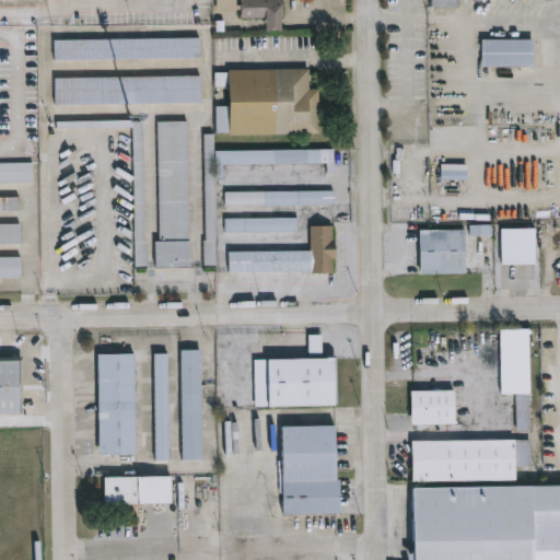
[(240,0),(240,12),(218,12),(218,0),(240,0)]
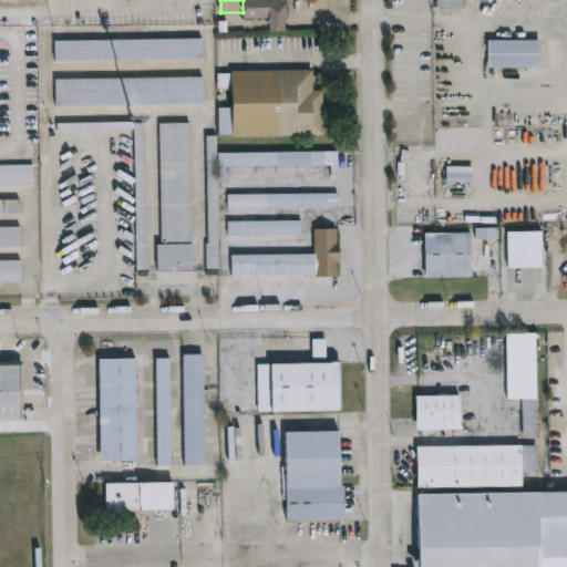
[(272,31),(272,19),(246,19),(246,0),(289,0),(289,31),(272,31)]
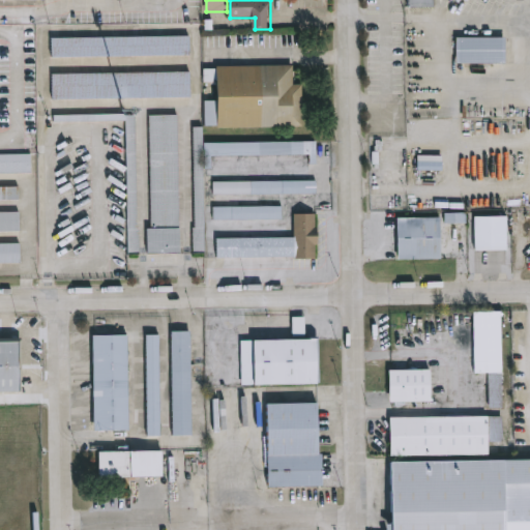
[(406,8),(406,0),(432,0),(432,8),(406,8)]
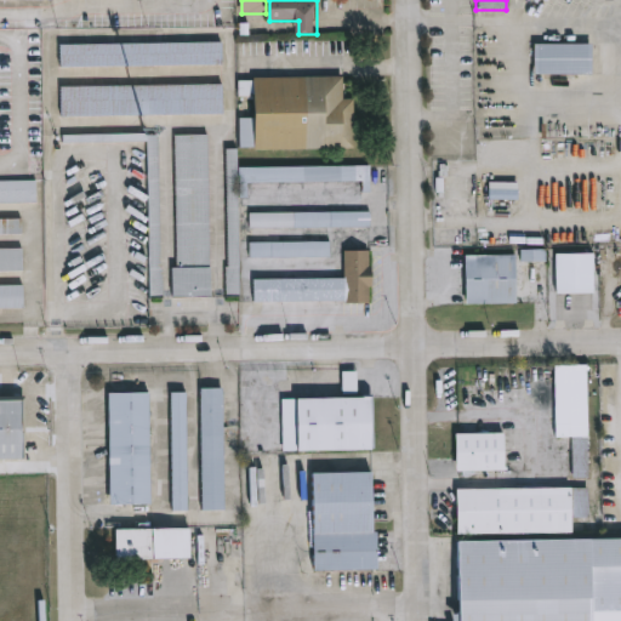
[(223,44),(224,66),(62,67),(62,45),(223,44)]
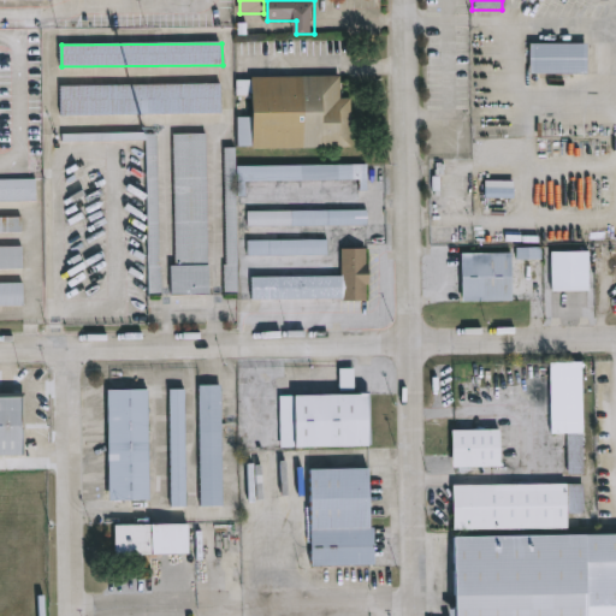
[(528,75),(528,45),(585,45),(585,75),(528,75)]
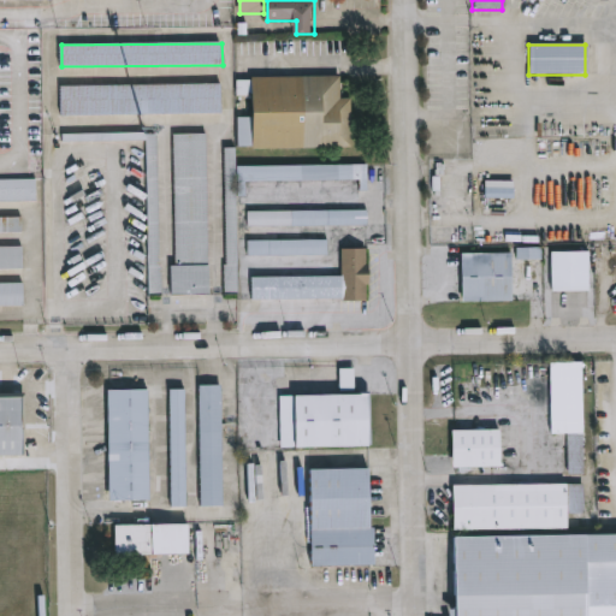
[(354,148),(241,150),(241,118),(255,118),(255,96),(248,96),(247,78),(343,77),(343,100),(354,100),(354,148)]
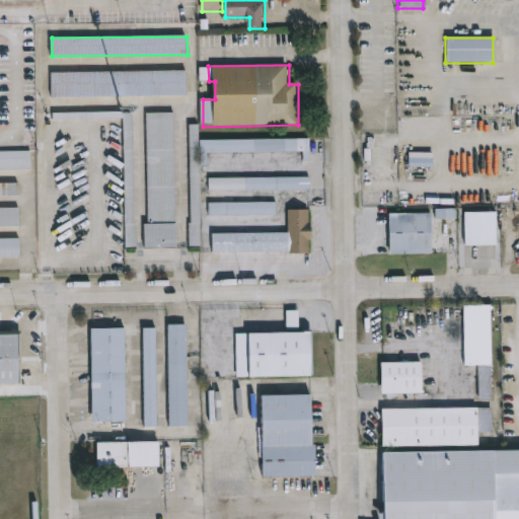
[(53,98),(53,73),(188,72),(188,96),(53,98)]
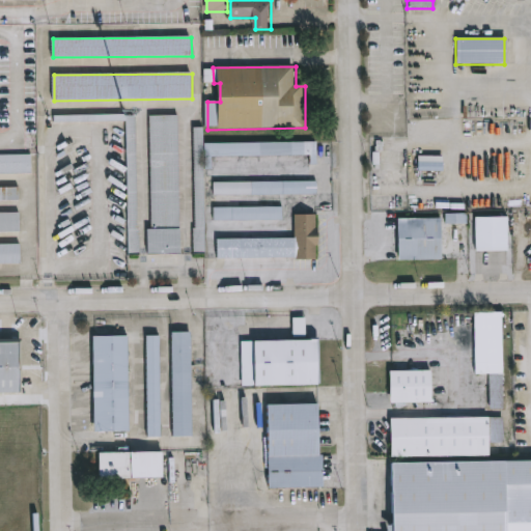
[(127,120),(129,253),(138,253),(136,114),(55,115),(56,121),(127,120)]
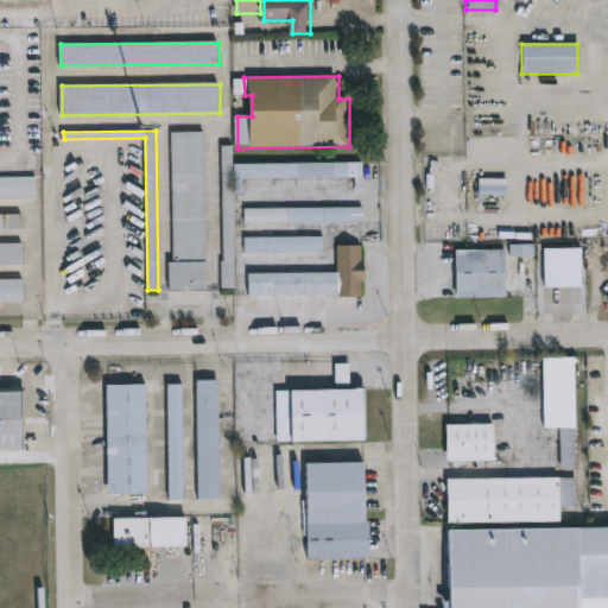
[(173,291),(173,133),(206,133),(206,291),(173,291)]
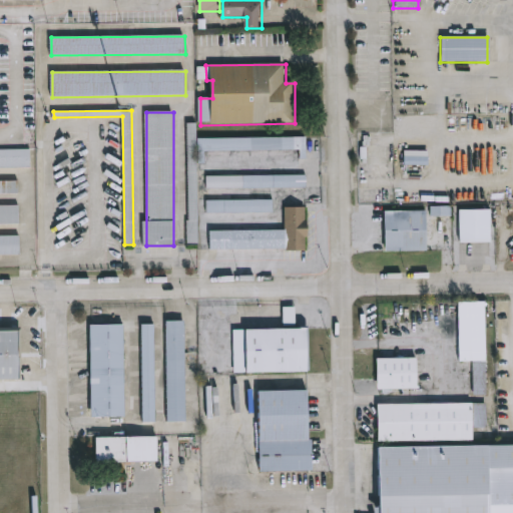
[(308,138),(308,151),(206,153),(206,163),(198,164),(199,245),(189,246),(188,125),(197,125),(197,139),(308,138)]
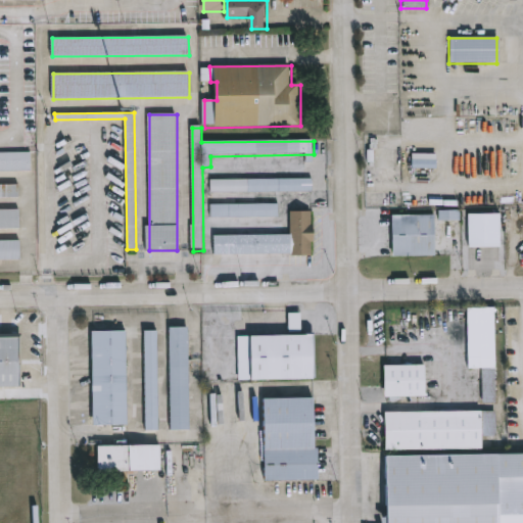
[(0,151),(30,151),(31,170),(0,170),(0,151)]
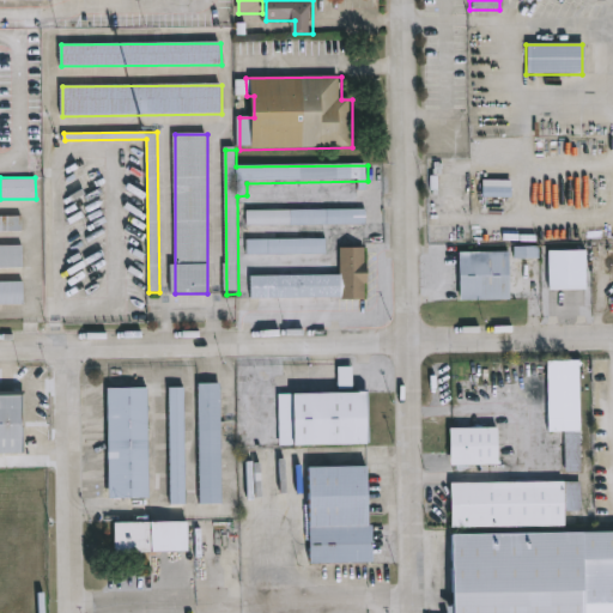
[(480,199),(480,181),(510,181),(510,199),(480,199)]
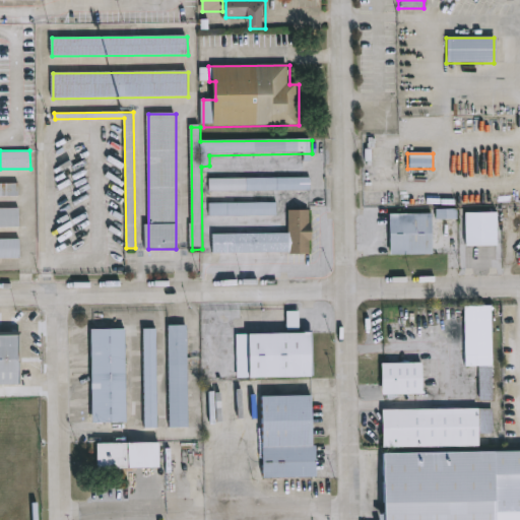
[(312,179),(312,192),(210,192),(210,179),(312,179)]
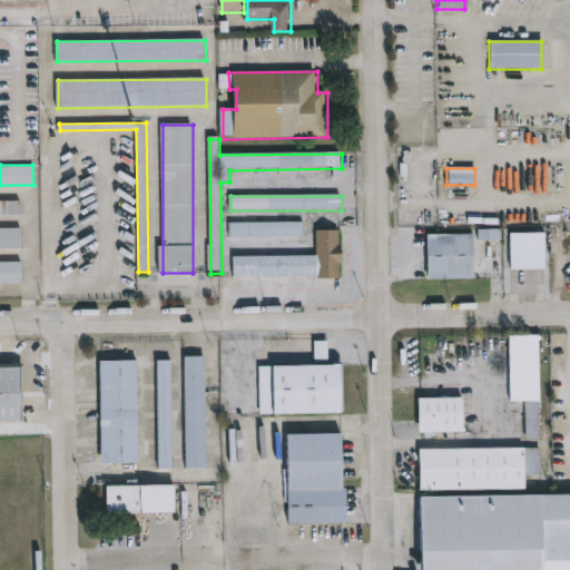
[(0,203),(20,203),(21,217),(0,217),(0,203)]
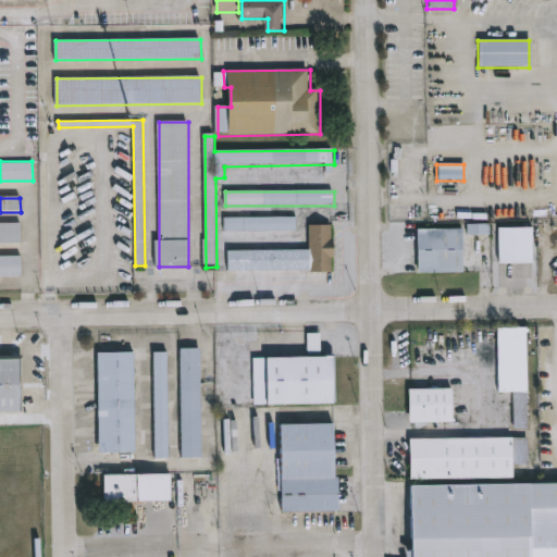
[(225,218),(298,218),(298,232),(225,232),(225,218)]
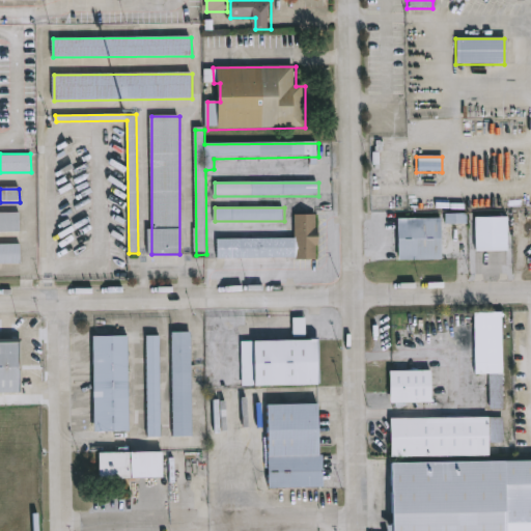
[(467,213),(445,214),(445,224),(467,223),(467,213)]
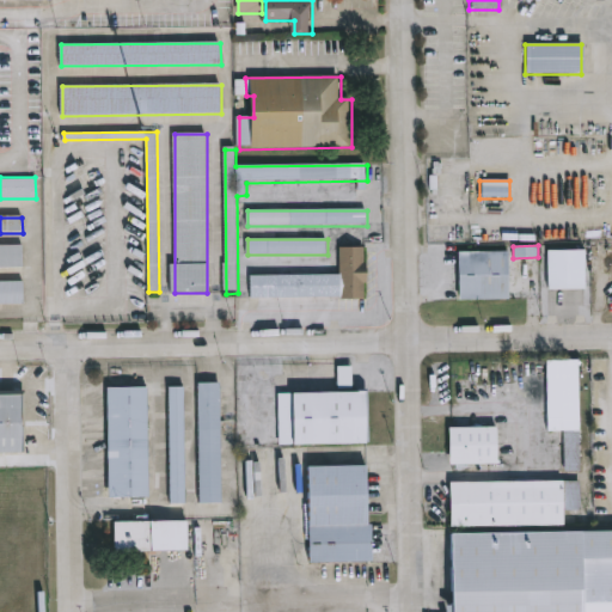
[(0,246),(24,246),(24,269),(0,269),(0,246)]
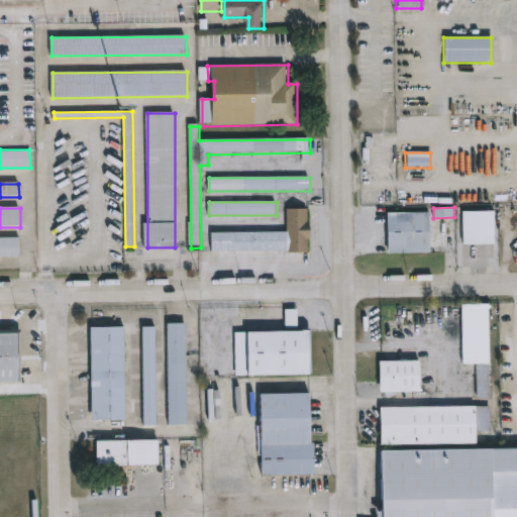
[(289,209),(310,209),(310,251),(213,251),(213,233),(289,232),(289,209)]
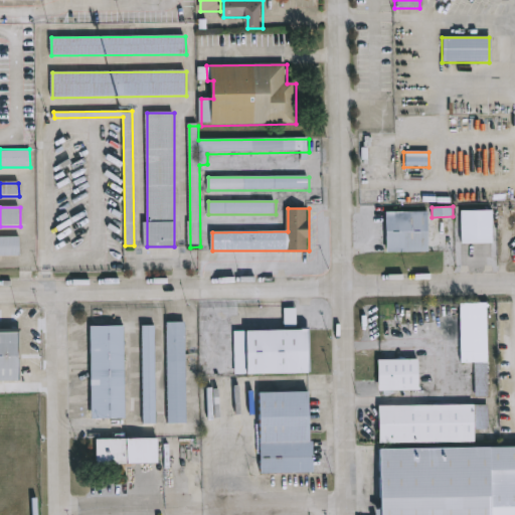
[(491,211),(491,243),(459,243),(459,211),(491,211)]
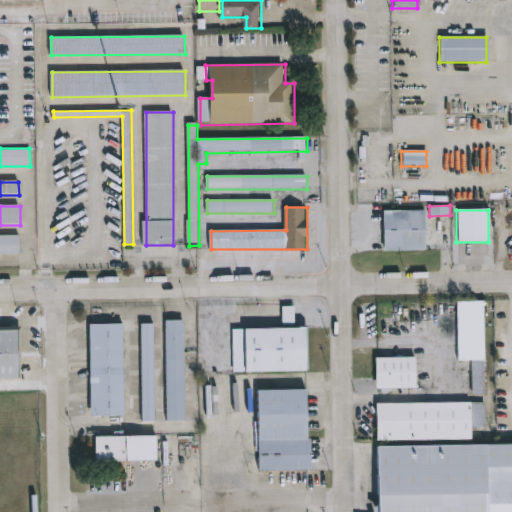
[(423,211),(423,251),(382,251),(382,211),(423,211)]
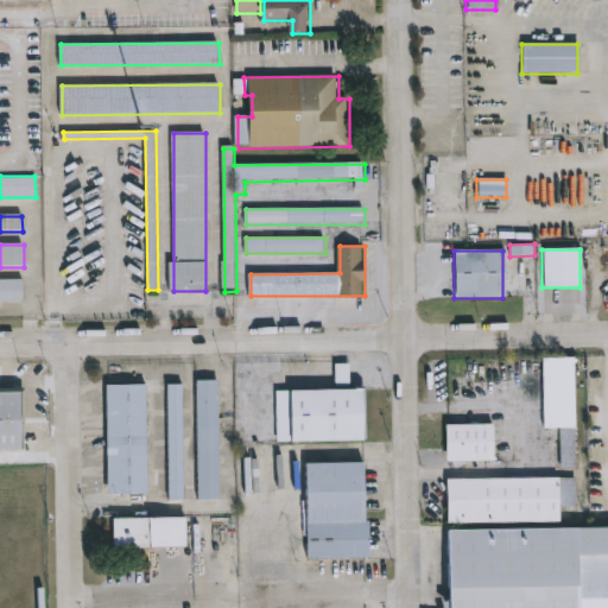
[(0,303),(0,282),(24,282),(24,303),(0,303)]
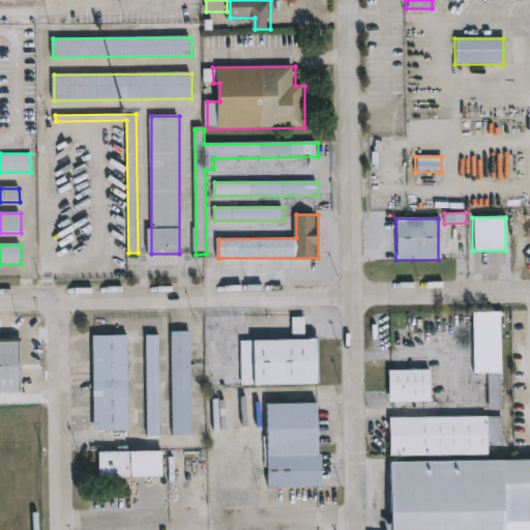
[(503,408),(491,408),(491,374),(476,374),(475,312),(503,312),(503,408)]
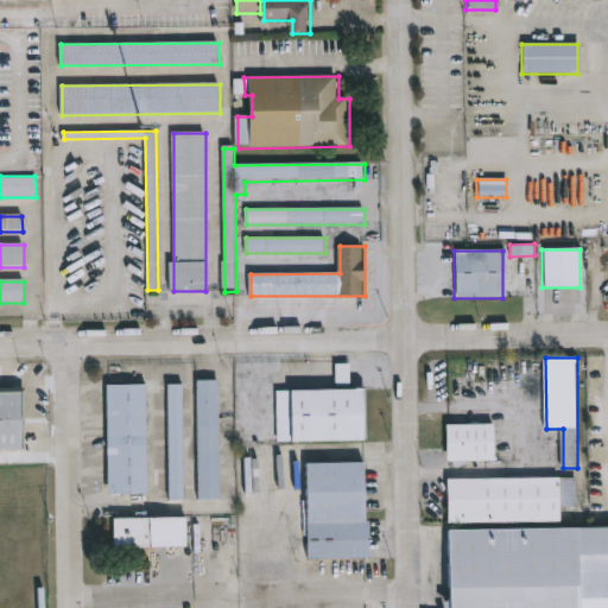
[(349,363),(335,363),(336,384),(350,384),(349,363)]
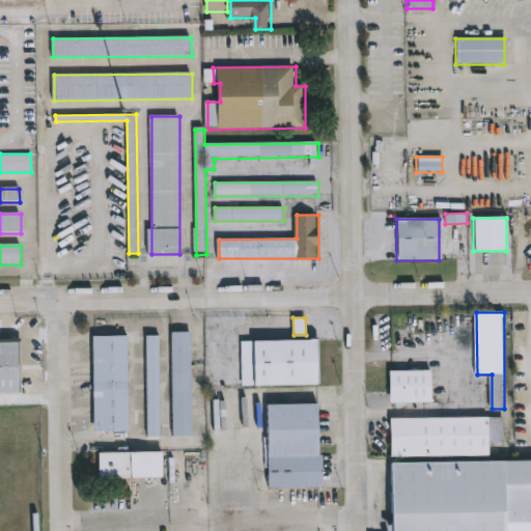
[(174,333),(193,333),(193,437),(174,437),(174,333)]
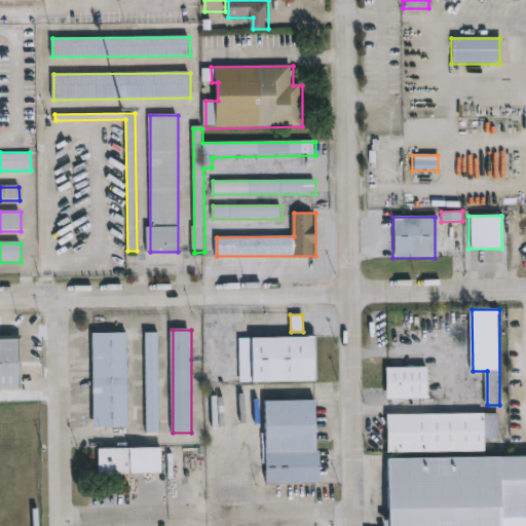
[(147,333),(160,333),(160,434),(147,434),(147,333)]
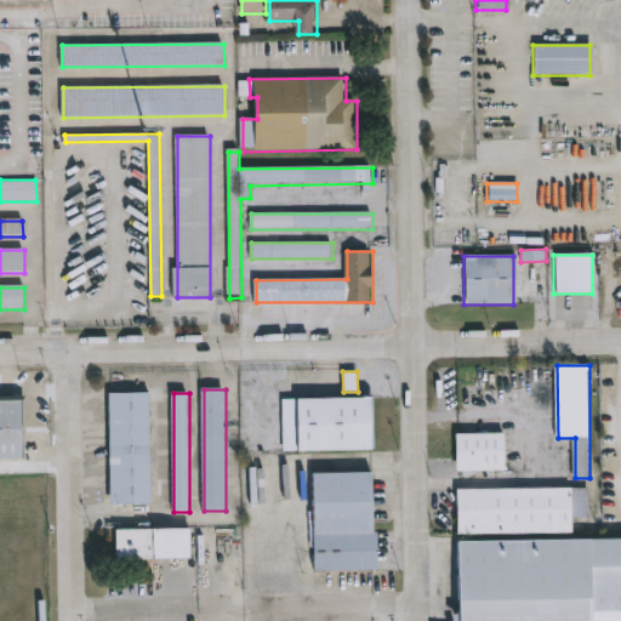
[(152,505),(112,505),(110,394),(152,394),(152,505)]
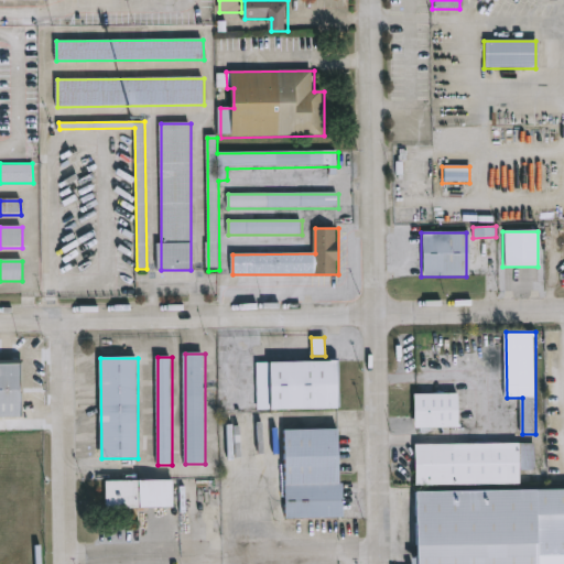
[(340,410),(258,410),(258,362),(339,361),(340,410)]
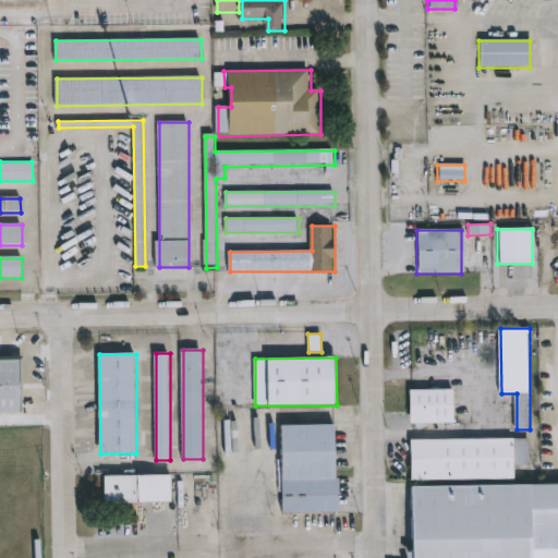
[(23,413),(0,413),(0,359),(22,359),(23,413)]
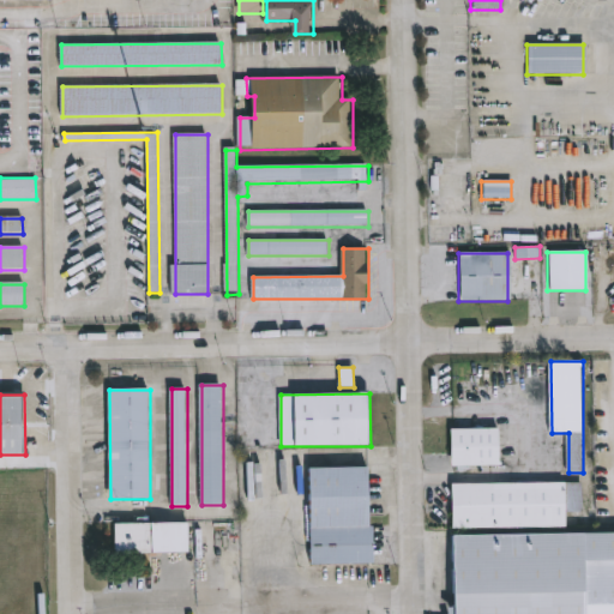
[(500,465),(455,465),(455,429),(500,428),(500,465)]
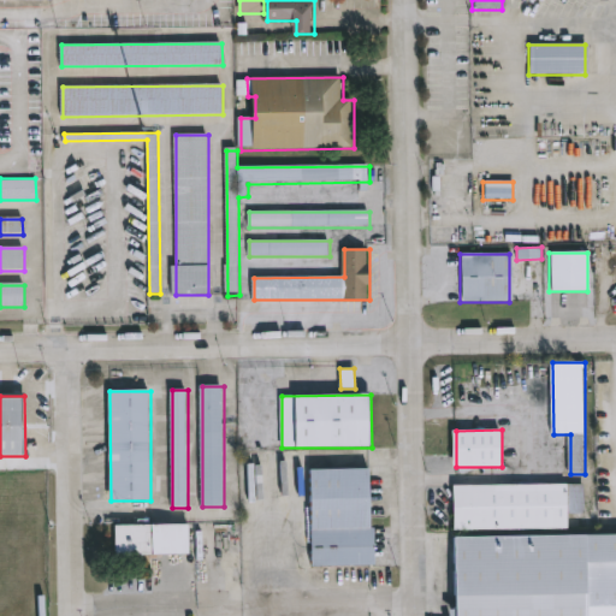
[(314,566),(314,469),(374,469),(374,566),(314,566)]
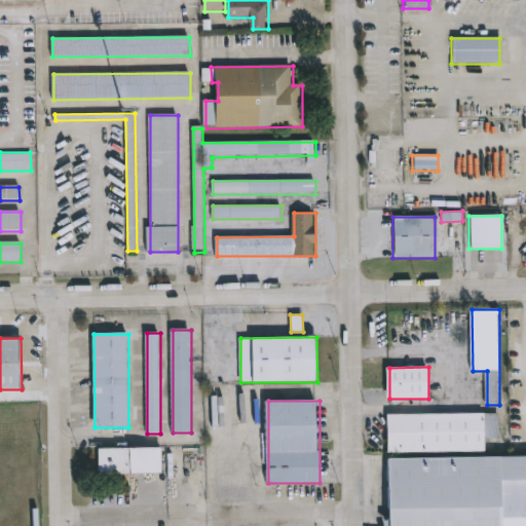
[(388,414),(499,413),(499,439),(487,439),(487,452),(389,452),(388,414)]
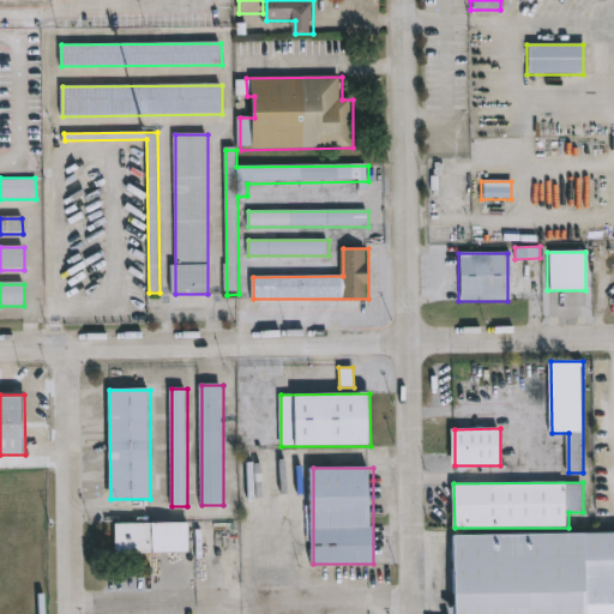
[(191,524),(191,554),(115,554),(115,524),(191,524)]
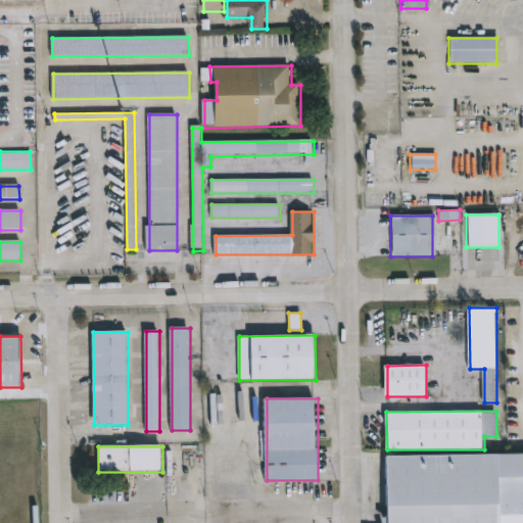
[(522,522),(388,522),(388,456),(522,455),(522,522)]
